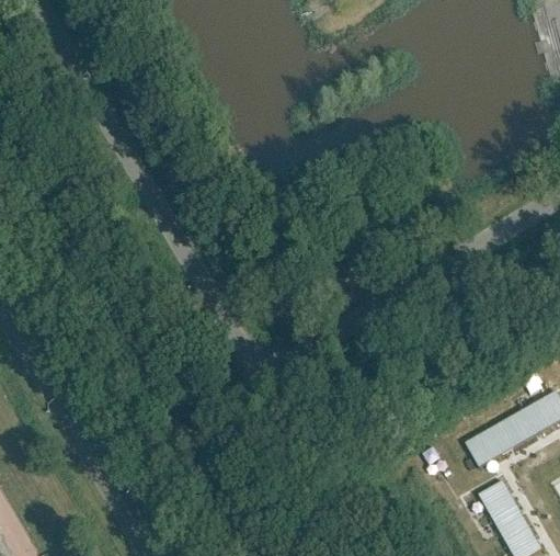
[(559,419),(559,398),(555,389),(533,403),(547,428),(553,423),(558,421),(559,419)]
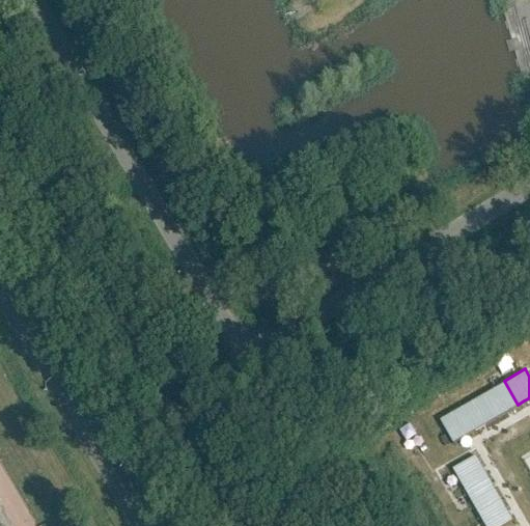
[(518,405),(504,381),(482,393),(496,417),(507,410),(510,408),(518,405)]
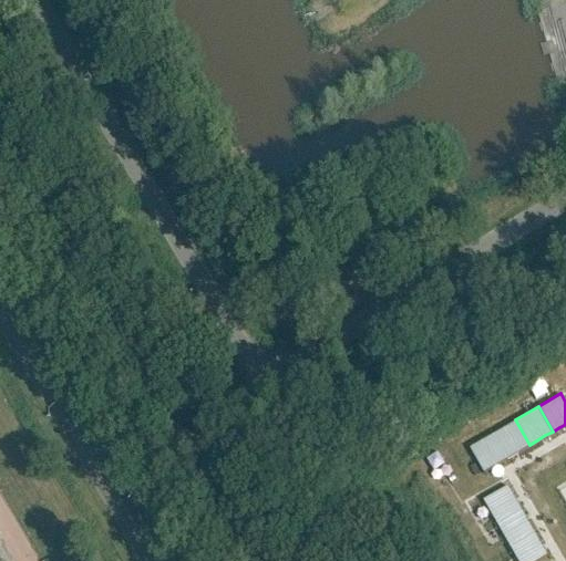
[(530,445),(515,419),(492,433),(506,458),(513,454),(517,452),(530,445)]
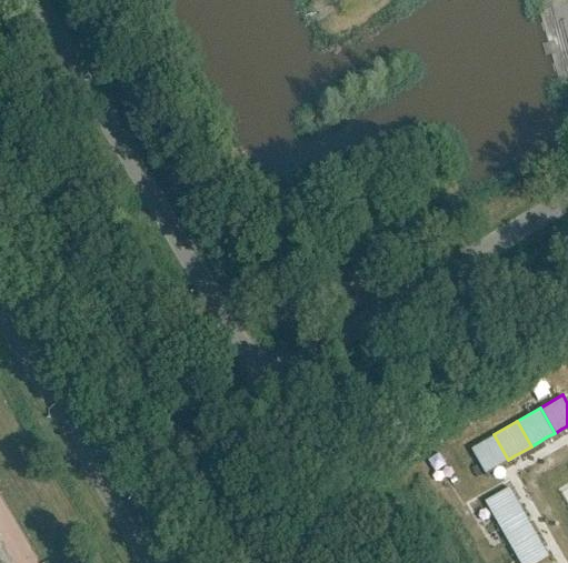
[(501,463),(508,460),(494,434),(470,448),(485,473),(497,466),(501,463)]
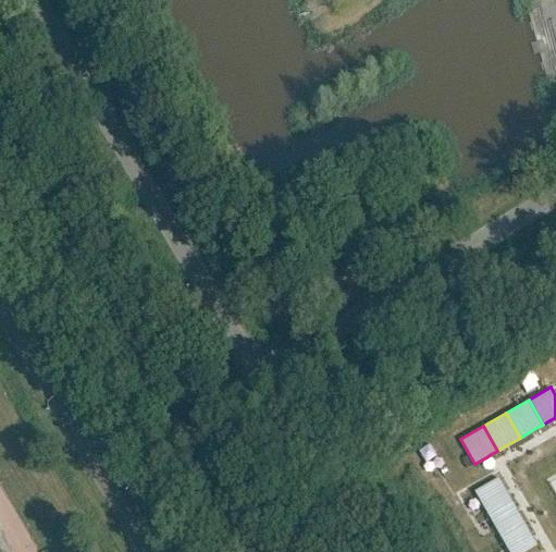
[(511,499),(507,492),(505,488),(498,476),(497,477),(473,490),(486,513),(511,499)]
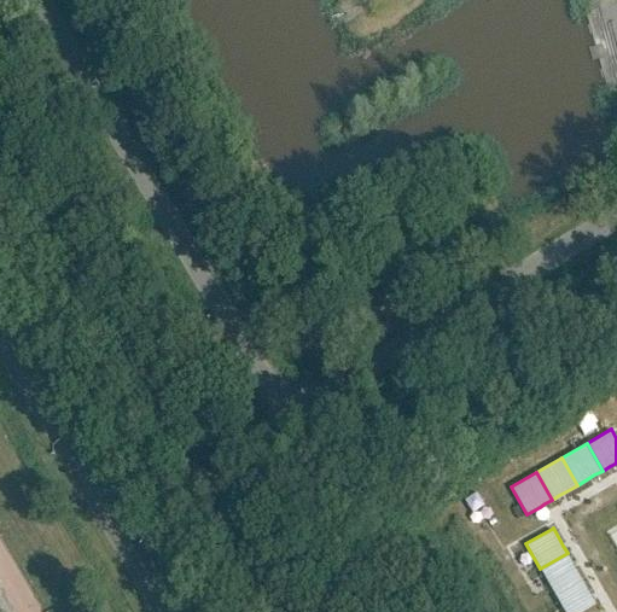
[(582,578),(574,565),(571,560),(568,553),(540,569),(554,594),(582,578)]
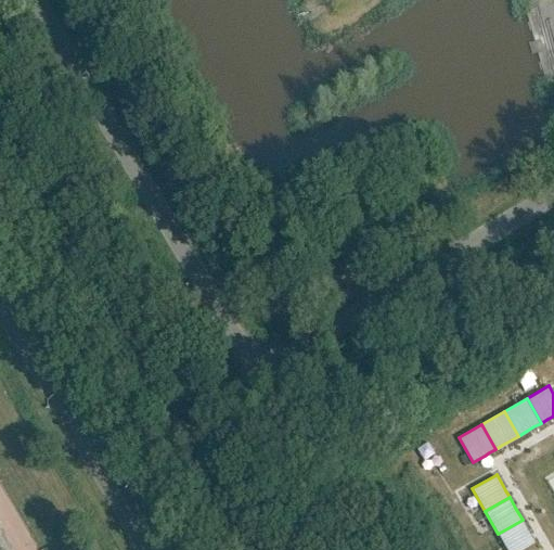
[(531,536),(529,532),(523,520),(498,534),(506,549),(520,549),(536,542),(531,536)]
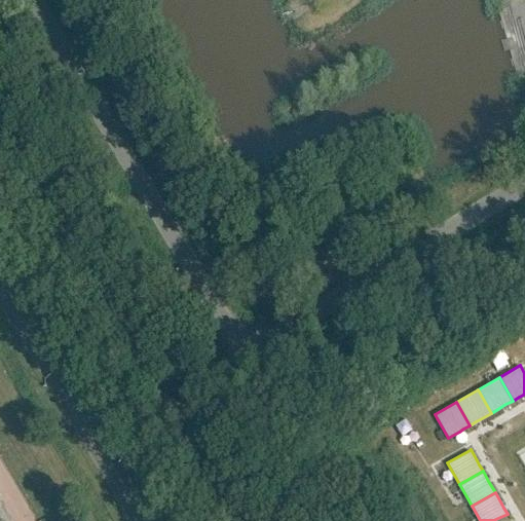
All buildings are outlined.
